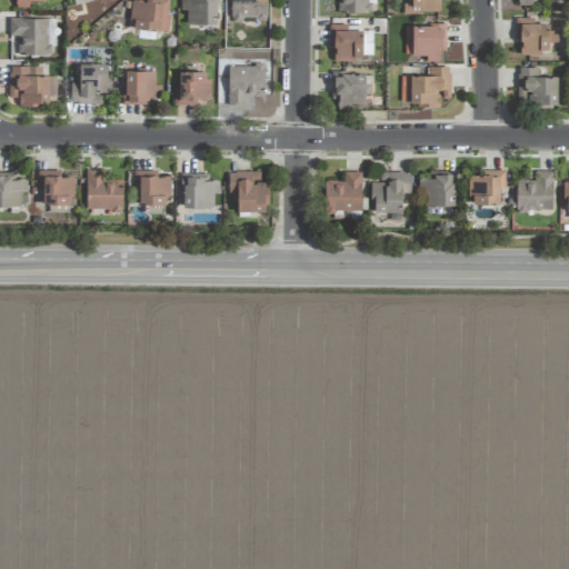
[(132,0),(129,28),(167,32),(169,0),(145,0),(145,1),(132,0)]
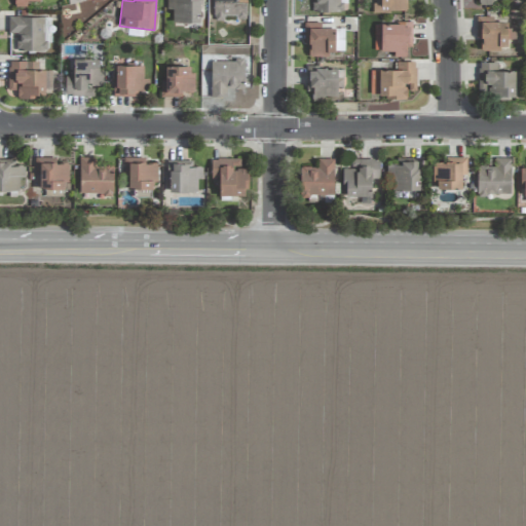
[(166,0),(166,9),(173,9),(172,23),(199,23),(199,0),(166,0)]
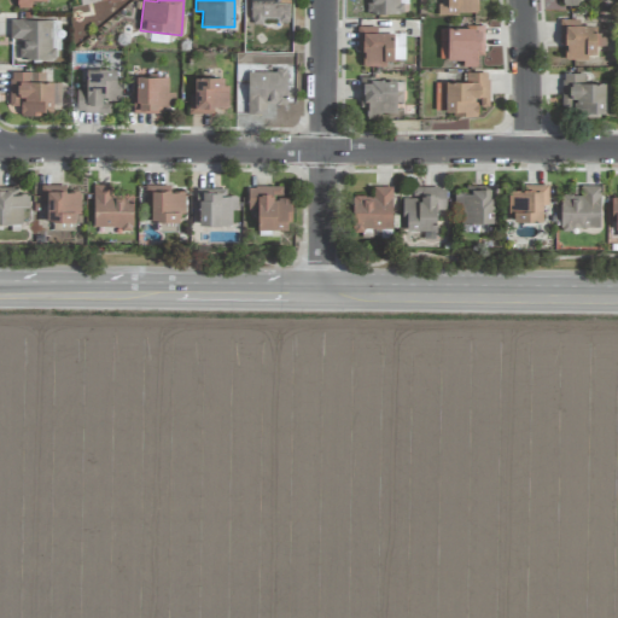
[(250,0),(250,24),(263,24),(263,22),(290,22),(290,0),(250,0)]
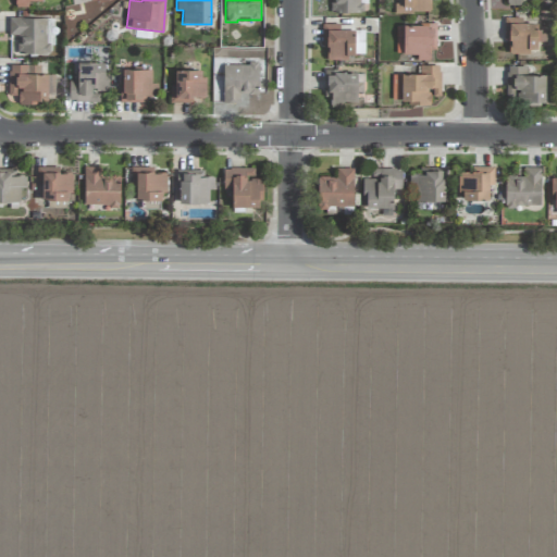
[(331,0),(331,12),(366,13),(366,0),(331,0)]
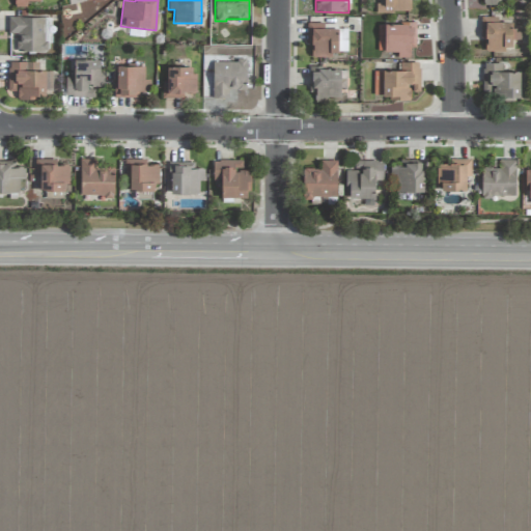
[(384,0),(384,3),(375,3),(376,12),(411,11),(410,0),(384,0)]
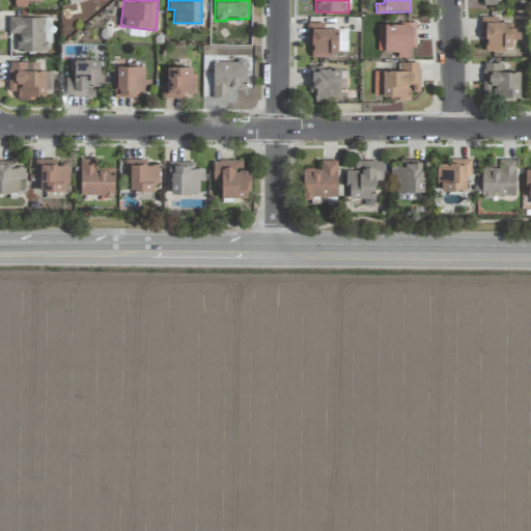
[(50,52),(51,18),(8,17),(8,33),(17,34),(17,51),(50,52)]
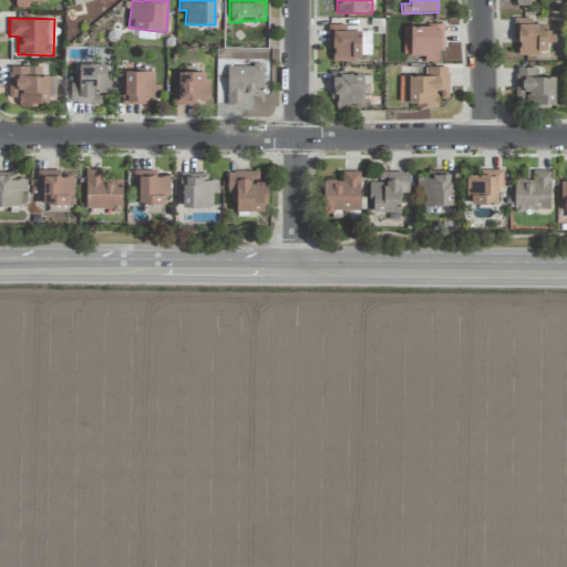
[(518,53),(547,53),(546,23),(532,23),(532,18),(513,18),(514,41),(518,41),(518,53)]
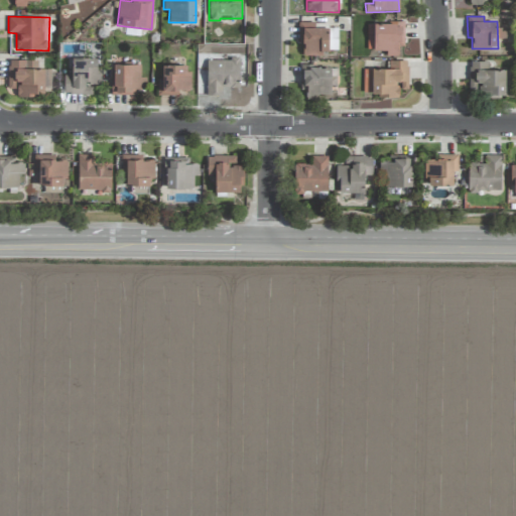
[(298,42),(303,42),(303,54),(328,54),(328,27),(315,27),(315,22),(298,22),(298,42)]
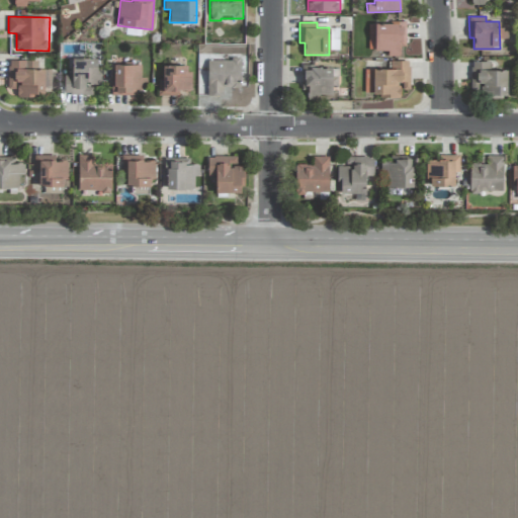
[(400,57),(400,47),(405,47),(405,23),(368,23),(368,51),(386,51),(387,57),(400,57)]
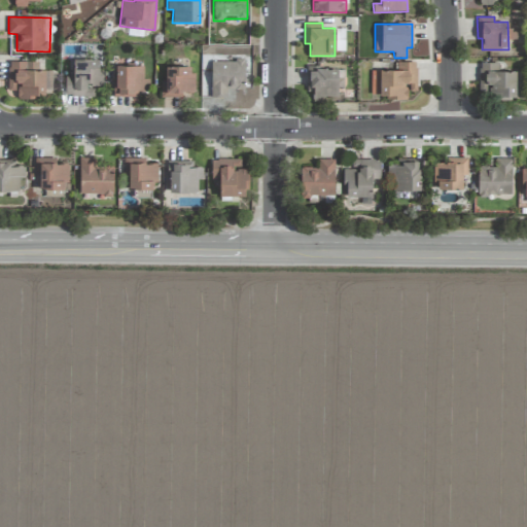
[(336,49),(344,49),(344,29),(337,29),(338,38),(336,38),(336,49)]
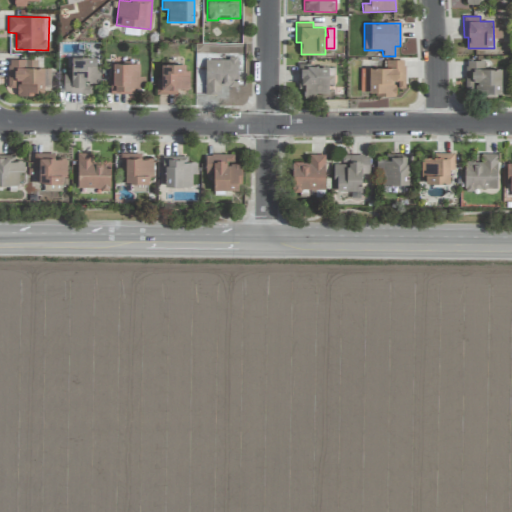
[(98,58),(72,57),(71,75),(63,75),(63,93),(90,93),(90,84),(98,84),(98,58)]
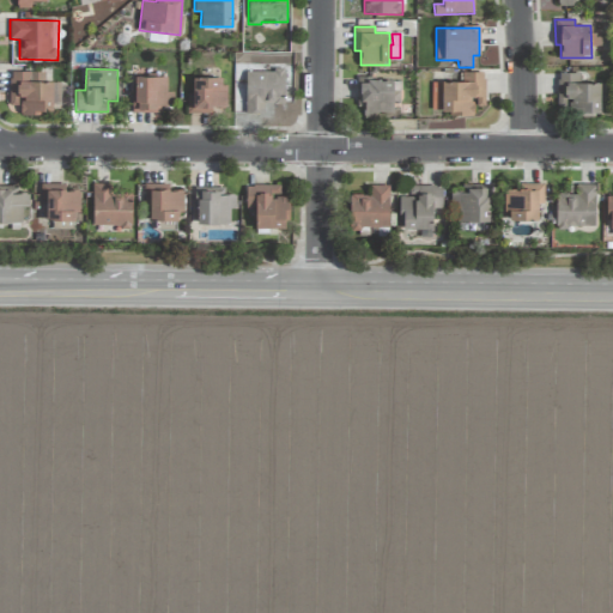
[(244,113),(263,113),(263,101),(285,101),(285,71),(246,70),(244,113)]
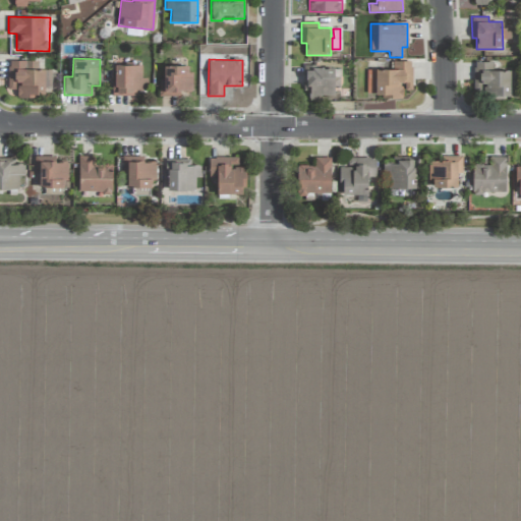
[(44,69),(38,69),(39,61),(8,60),(7,96),(44,98),(44,69)]
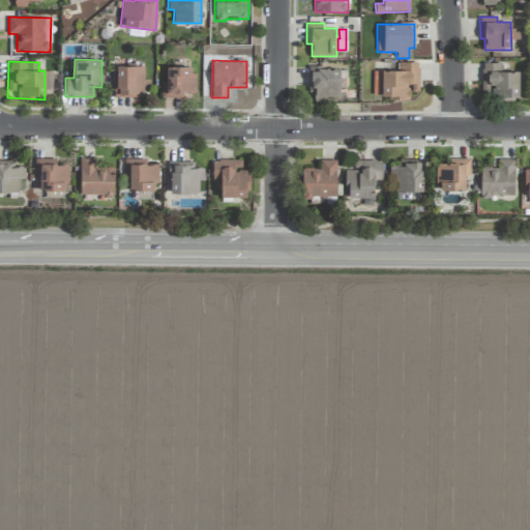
[(409,100),(409,91),(418,91),(419,62),(400,62),(400,70),(373,70),(372,95),(388,95),(388,99),(409,100)]
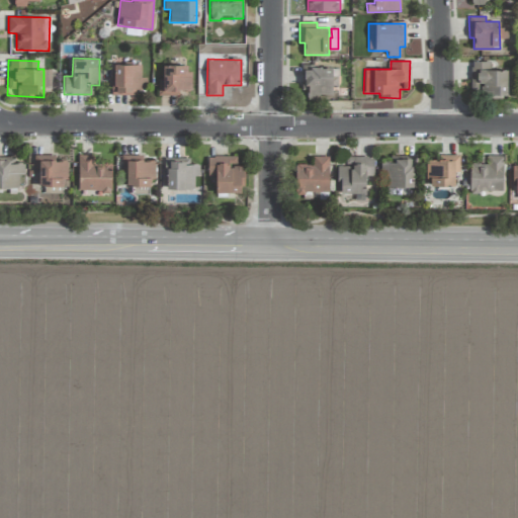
[(507,95),(507,70),(490,70),(490,62),(470,62),(470,90),(479,90),(479,84),(484,84),(484,95),(507,95)]
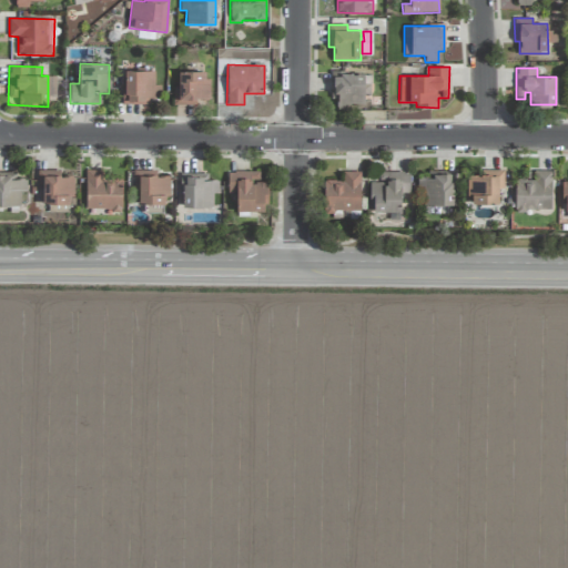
[(161,84),(154,84),(154,70),(124,71),(124,105),(149,105),(149,99),(161,99),(161,84)]
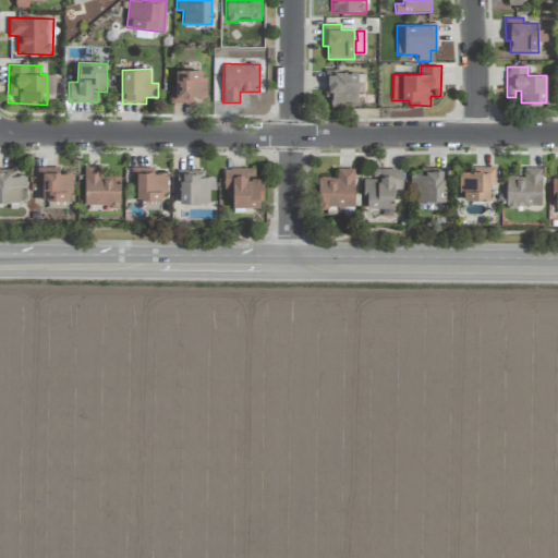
[(192,104),(192,97),(204,97),(205,71),(176,70),(176,85),(170,85),(170,102),(192,104)]
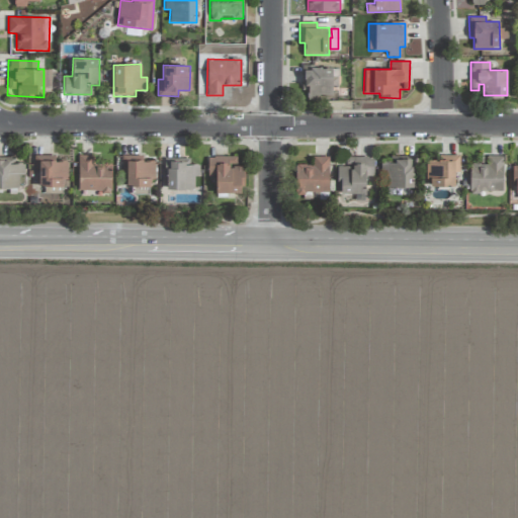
[(333,67),(304,66),(303,99),(320,99),(320,95),(332,95),(333,67)]
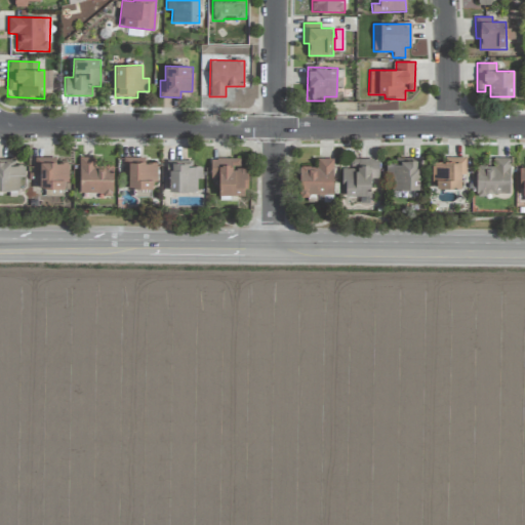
[(55,157),(35,157),(35,174),(40,174),(40,189),(54,189),(54,195),(63,195),(63,178),(68,179),(68,163),(55,163),(55,157)]
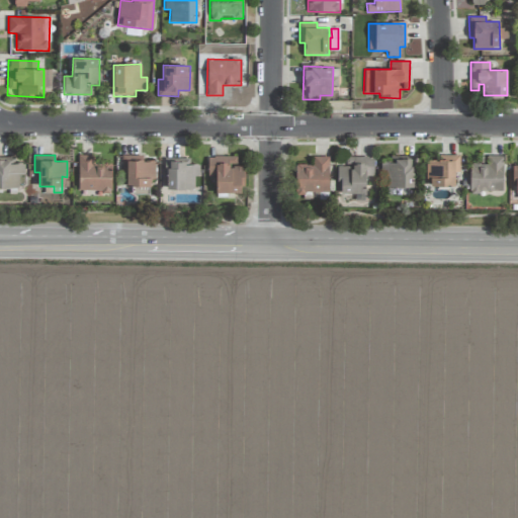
[(78,191),(110,192),(111,164),(94,163),(94,155),(79,155),(78,191)]
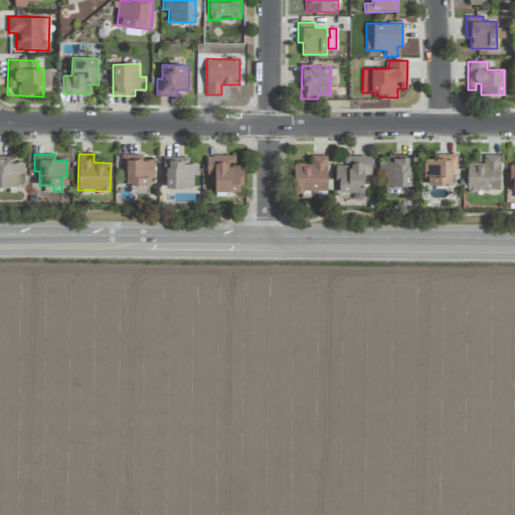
[(154,160),(142,160),(142,154),(121,155),(121,172),(126,172),(126,184),(132,184),(132,192),(149,192),(149,178),(154,178),(154,160)]
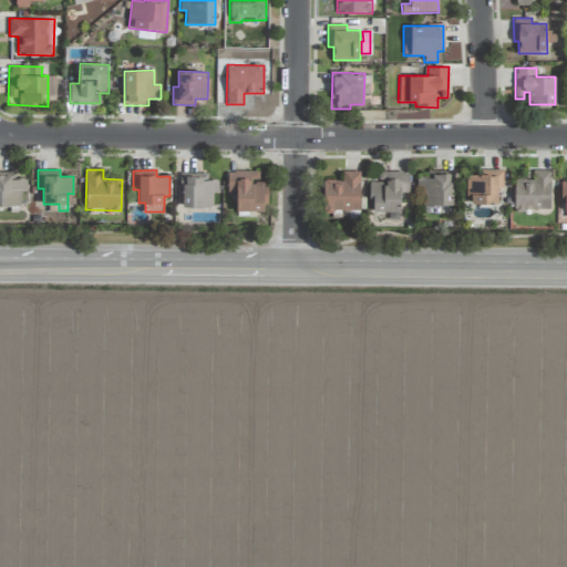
[(497,169),(481,171),(481,175),(467,175),(468,204),(498,203),(497,169)]
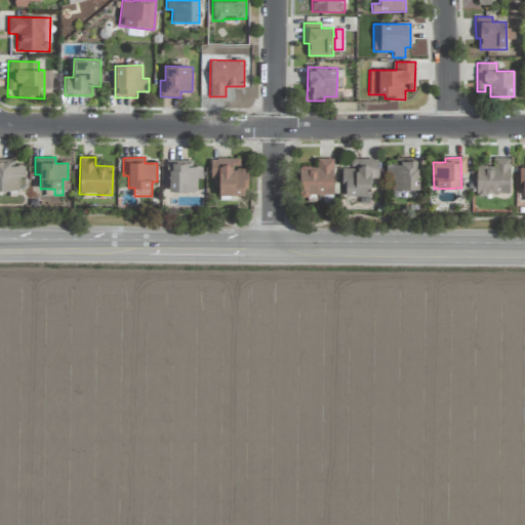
[(510,158),(494,157),(494,166),(477,165),(476,194),(509,195),(510,158)]
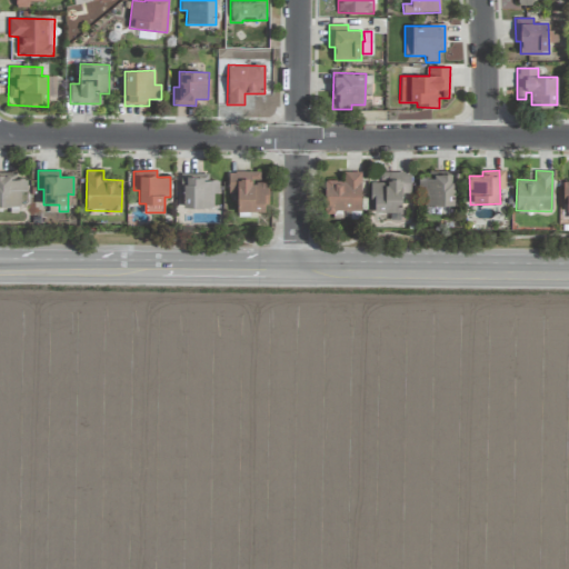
[(260,172),(229,171),(228,193),(237,193),(237,211),(267,212),(268,182),(260,182),(260,172)]
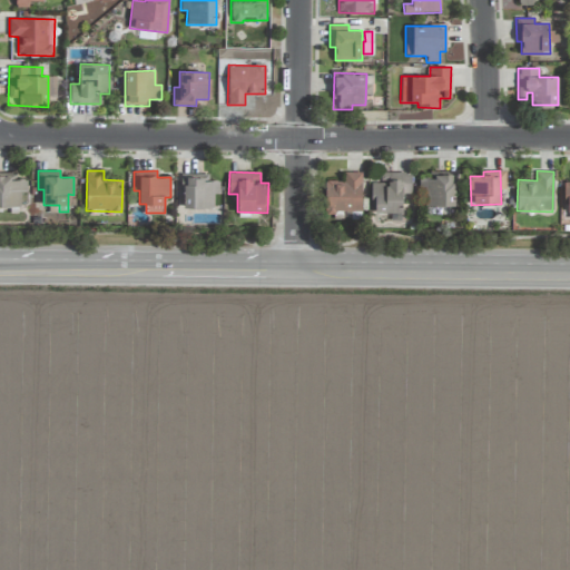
[(361,173),(344,172),(344,182),(325,180),(325,212),(361,213),(361,173)]
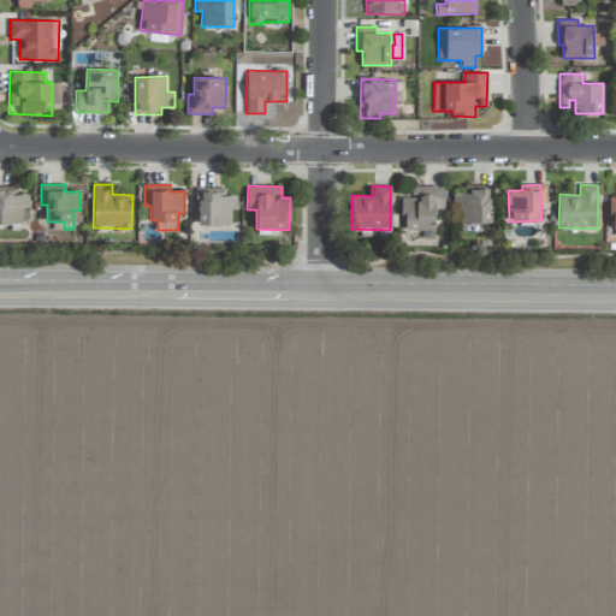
[(401,197),(401,229),(434,230),(436,208),(444,209),(444,187),(409,185),(409,197),(401,197)]
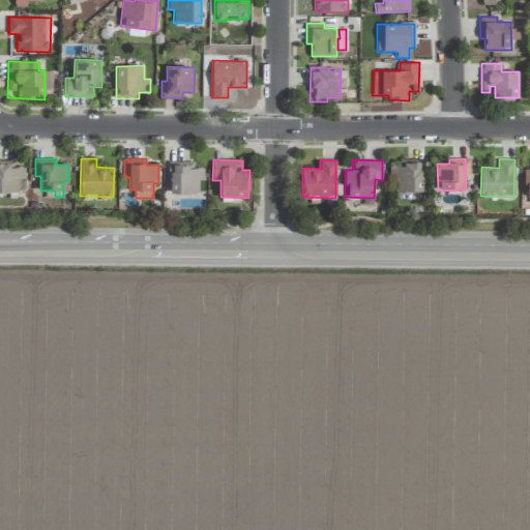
[(422,192),(422,160),(401,160),(400,166),(394,166),(394,190),(422,192)]
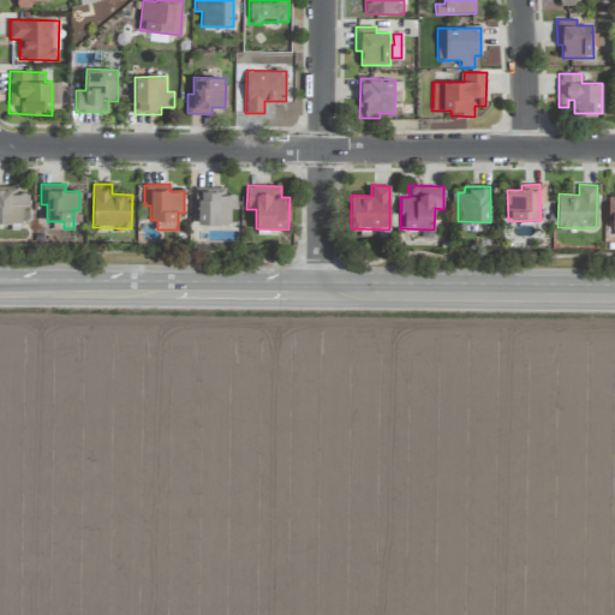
[(29,193),(11,193),(11,189),(0,187),(0,222),(22,224),(22,208),(28,208),(29,193)]
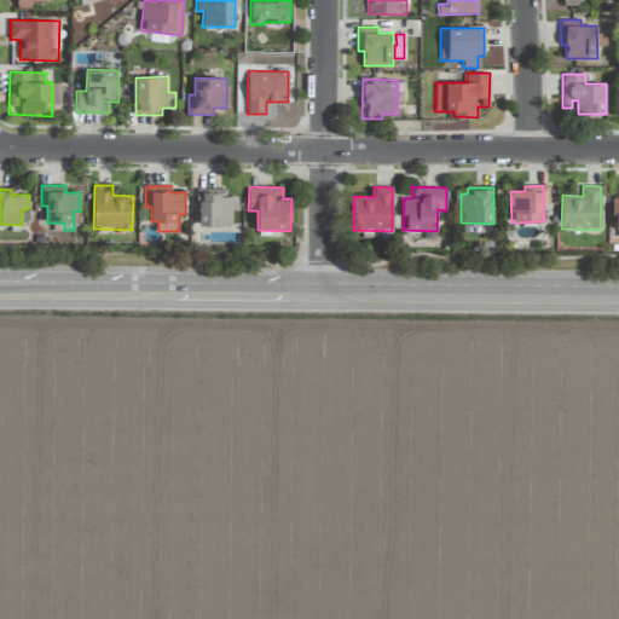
[(231,225),(231,210),(238,210),(238,192),(198,192),(198,225),(231,225)]
